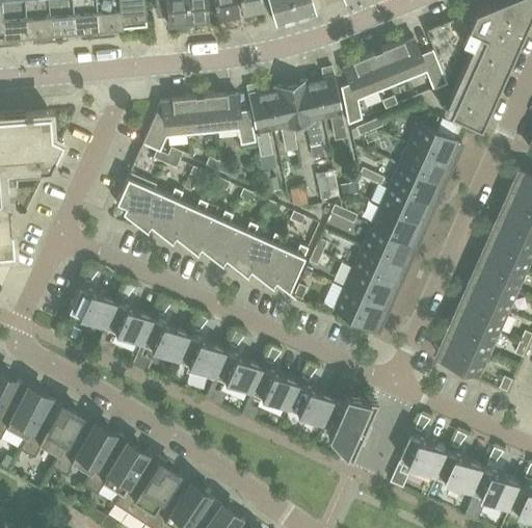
[(0,0),(3,37),(28,35),(24,0),(0,0)]
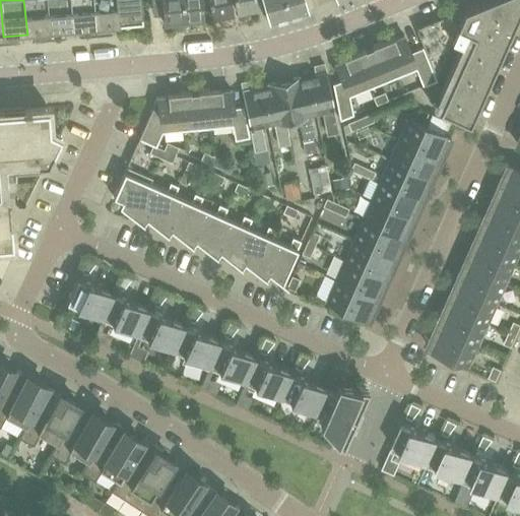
[(47,0),(23,0),(27,35),(50,33),(47,0)]
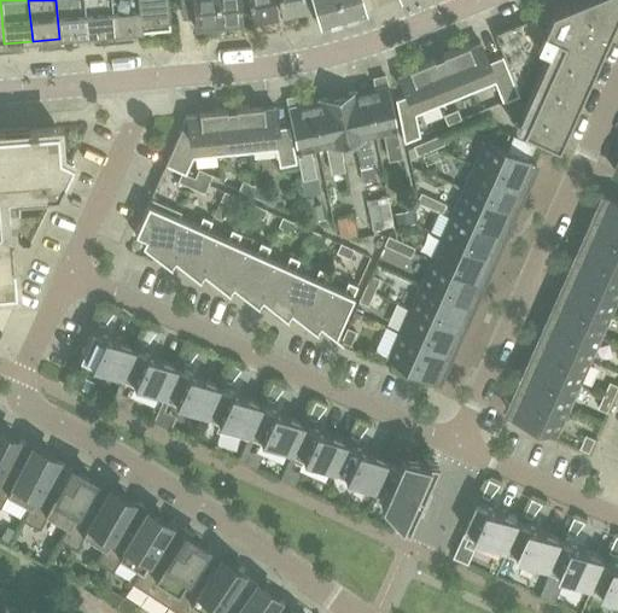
[(82,0),(56,0),(59,39),(86,36),(82,0)]
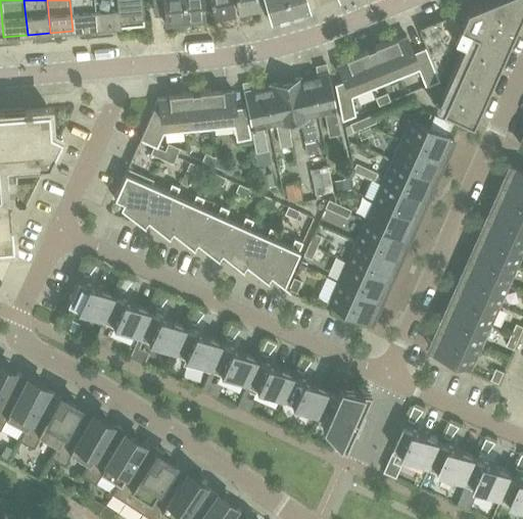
[(96,29),(93,0),(69,0),(73,31),(96,29)]
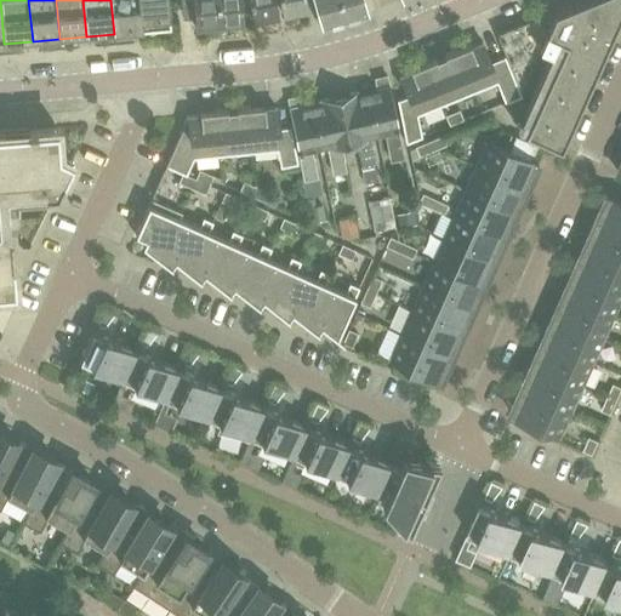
[(138,0),(110,0),(114,34),(142,32),(138,0)]
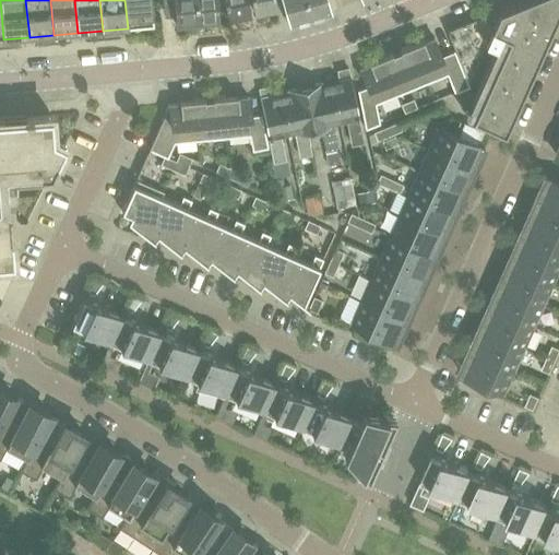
[(125,0),(128,28),(154,26),(151,0),(125,0)]
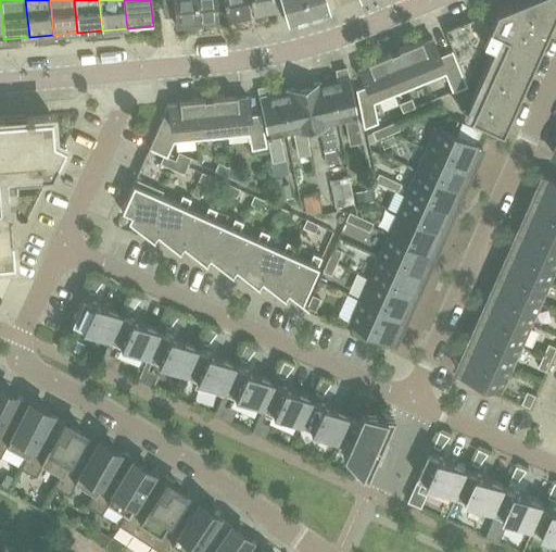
[(176,27),(197,25),(193,0),(161,0),(163,15),(174,14),(176,27)]
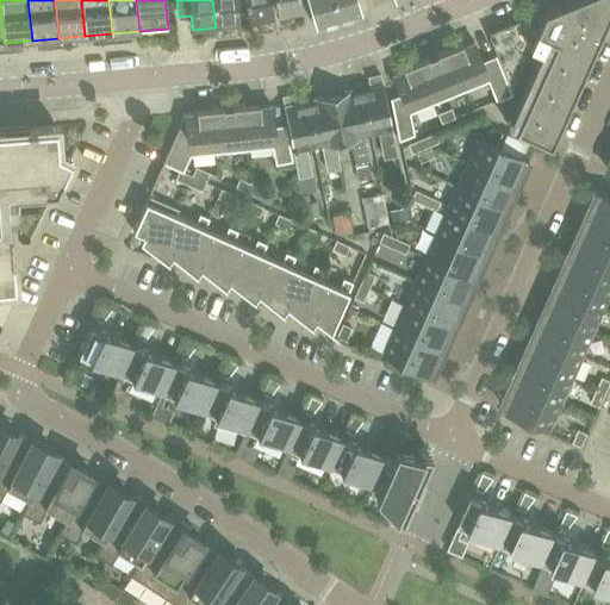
[(238,17),(248,17),(243,0),(212,0),(216,27),(240,25),(238,17)]
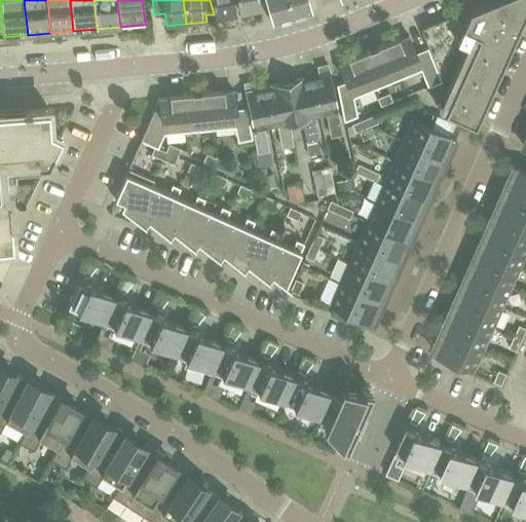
[(210,0),(214,14),(215,20),(235,15),(232,0),(210,0)]
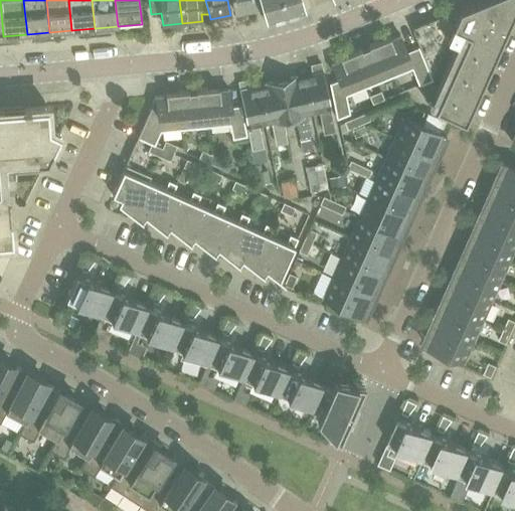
[(230,0),(233,15),(255,10),(252,0),(230,0)]
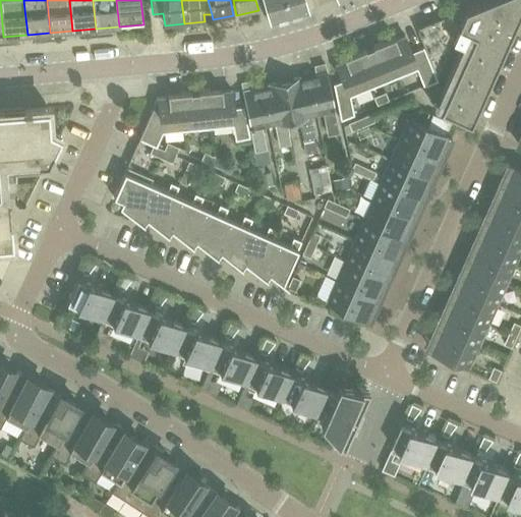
[(263,0),(271,26),(288,21),(281,0),(263,0)]
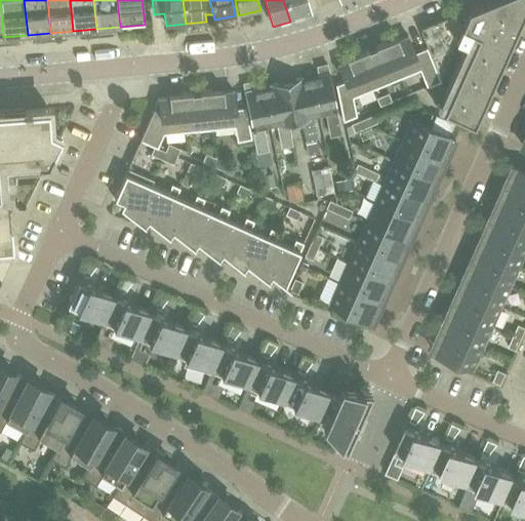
[(283,0),(290,22),(311,15),(306,0),(283,0)]
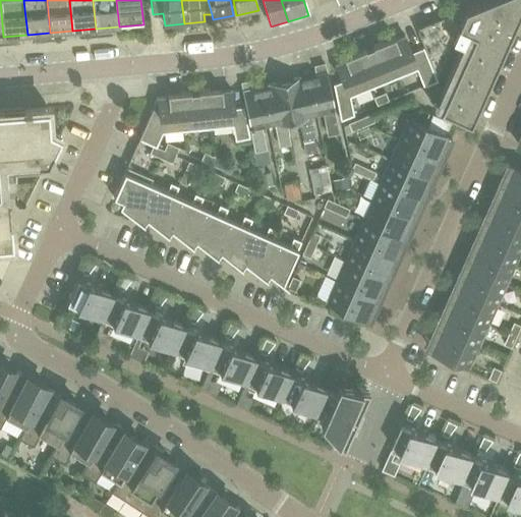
[(424,50),(423,50),(436,78),(453,42),(461,46),(437,100),(439,101),(437,106),(442,108),(441,109),(440,112),(469,125),(520,9),(520,0),(490,0),(416,31),(424,50)]
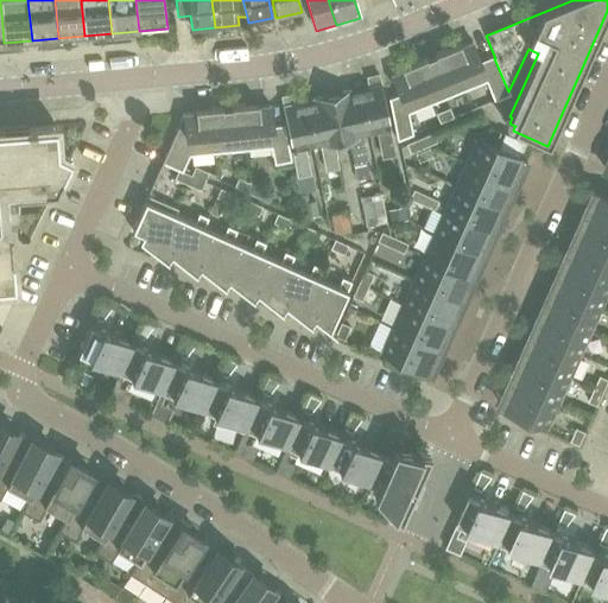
[(511,97),(508,91),(494,58),(493,58),(493,59),(480,64),(473,45),(461,50),(460,46),(447,52),(463,94),(486,84),(489,93),(494,105),(511,97)]
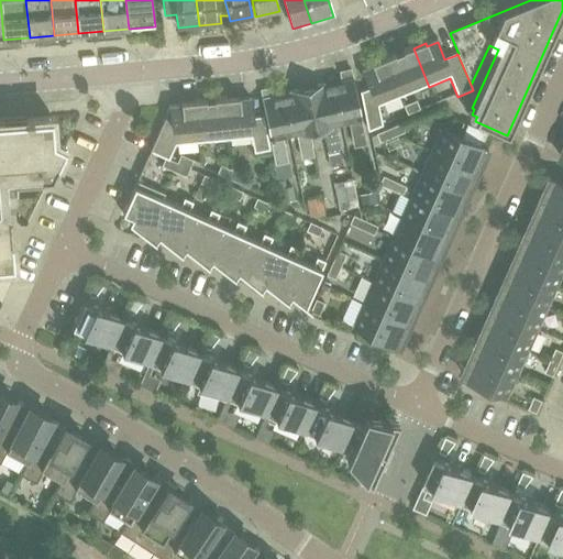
[(400,99),(429,87),(414,48),(403,53),(404,55),(396,58),(395,55),(384,59),(400,99)]
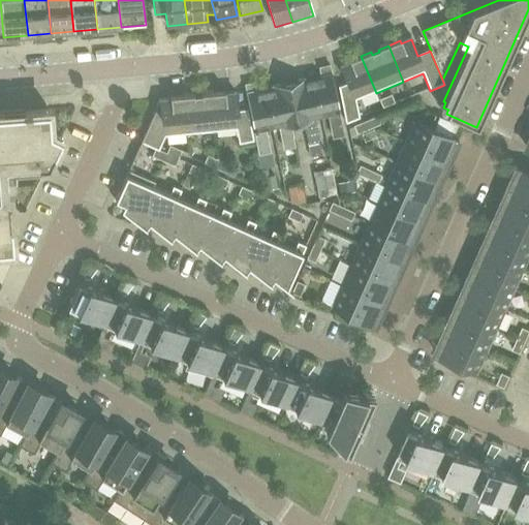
[(361,56),(360,57),(349,61),(350,64),(340,68),(347,85),(339,88),(338,88),(345,125),(360,119),(358,109),(356,109),(355,101),(376,93),(361,56)]
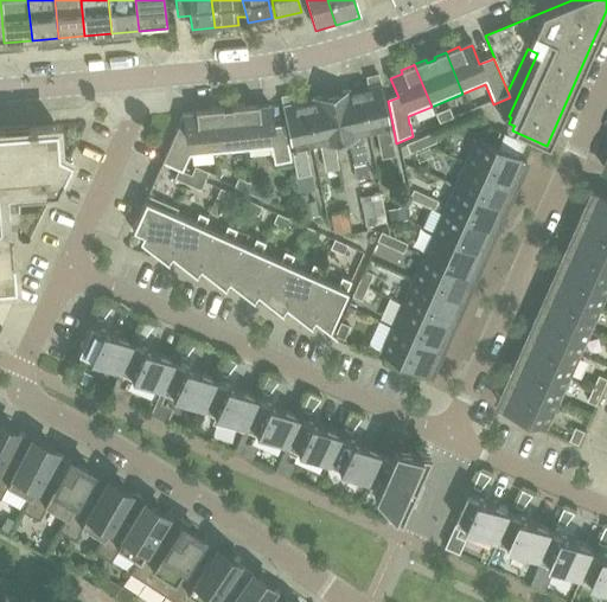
[(369,93),(358,95),(362,114),(364,114),(369,136),(377,135),(382,160),(394,158),(378,78),(372,79),(377,79),(378,84),(368,85),(369,93)]
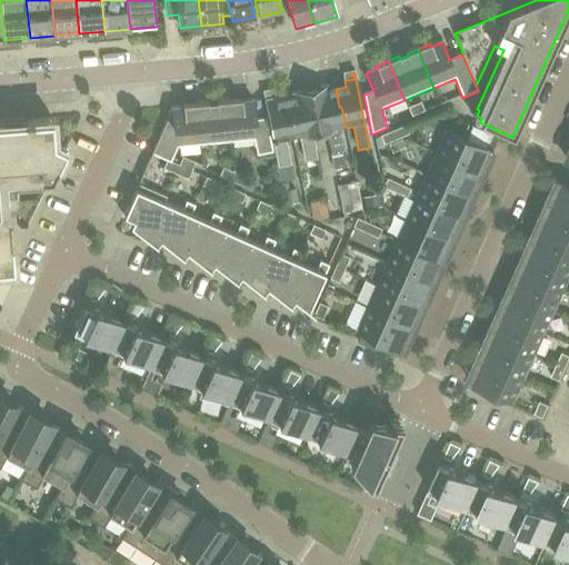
[(345,77),(345,76),(332,78),(331,78),(330,79),(328,80),(328,82),(327,85),(327,86),(327,88),(310,91),(319,134),(326,132),(328,145),(329,145),(331,156),(342,154),(338,130),(346,128),(341,107),(339,107),(336,89),(330,90),(328,88),(328,87),(328,85),(328,83),(329,82),(330,80),(331,79),(331,80),(343,77),(345,77)]
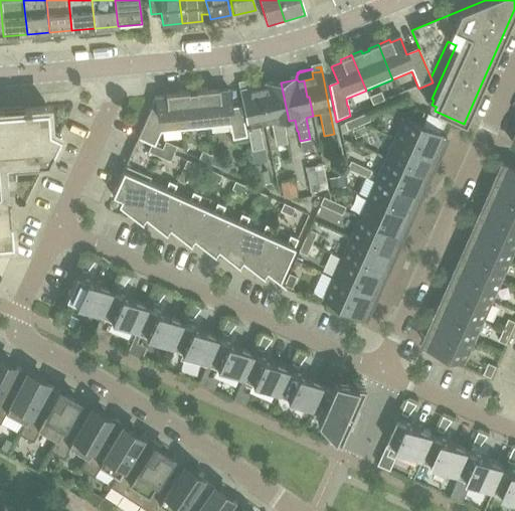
[(264,90),(261,91),(264,106),(261,106),(265,127),(272,126),(276,147),(286,145),(284,134),(285,134),(282,123),(283,123),(289,121),(281,82),(265,87),(264,90)]
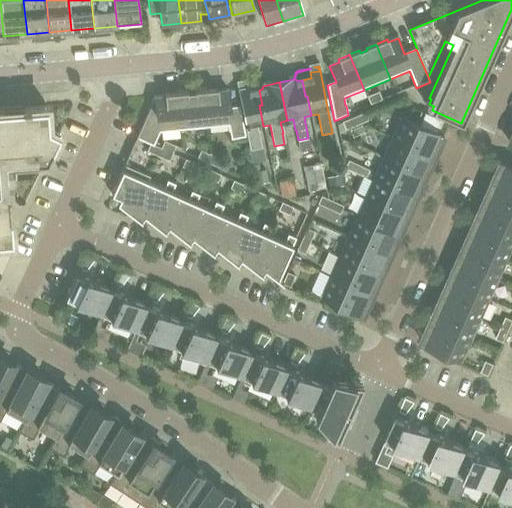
[(256,128),(263,126),(259,105),(262,105),(259,90),(249,92),(247,86),(239,88),(238,84),(242,84),(241,83),(237,84),(251,152),(261,149),(256,128)]
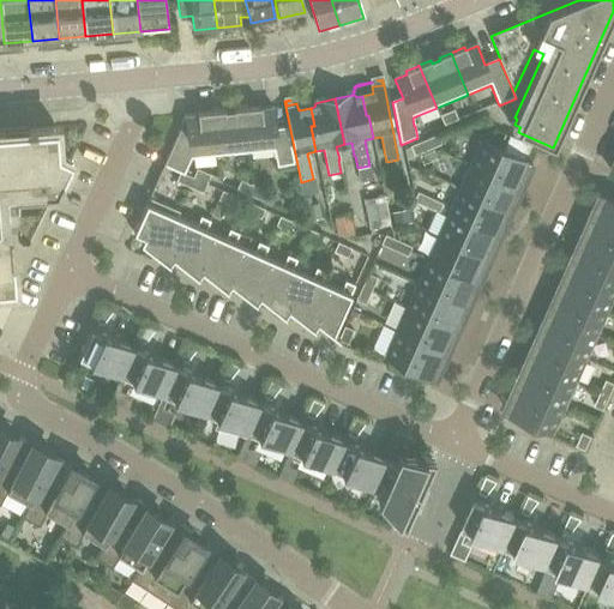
[(247,109),(247,113),(252,154),(274,152),(277,169),(294,166),(287,128),(286,128),(275,130),(274,110),(262,112),(262,108),(247,109)]
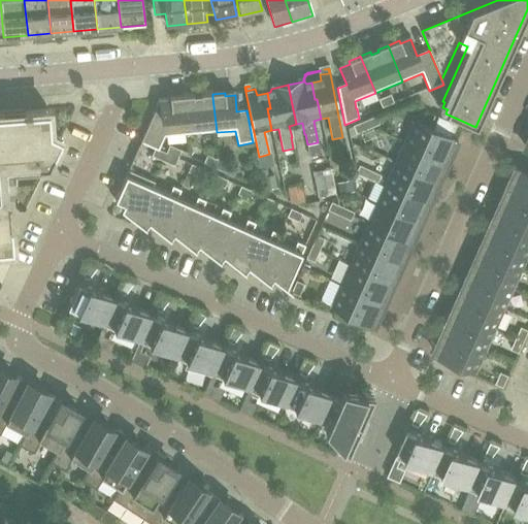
[(217,132),(212,97),(212,94),(200,95),(201,97),(194,98),(193,96),(182,97),(182,100),(185,135),(217,132)]
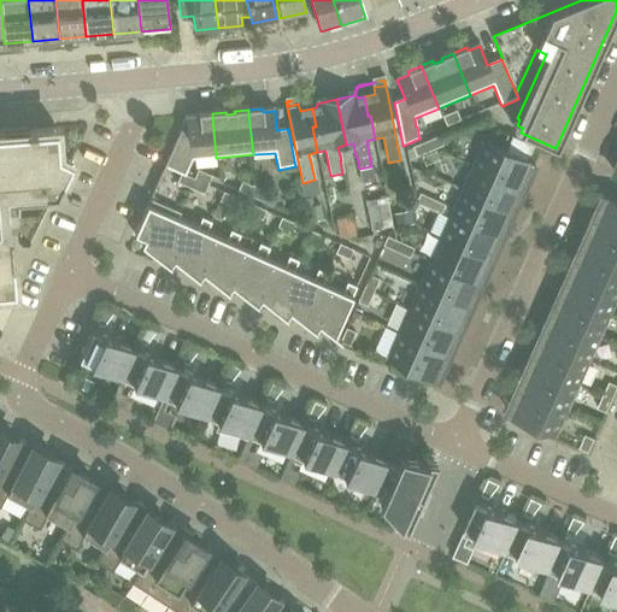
[(216,158),(212,117),(212,113),(198,115),(198,118),(186,119),(164,169),(181,176),(184,177),(193,160),(216,158)]
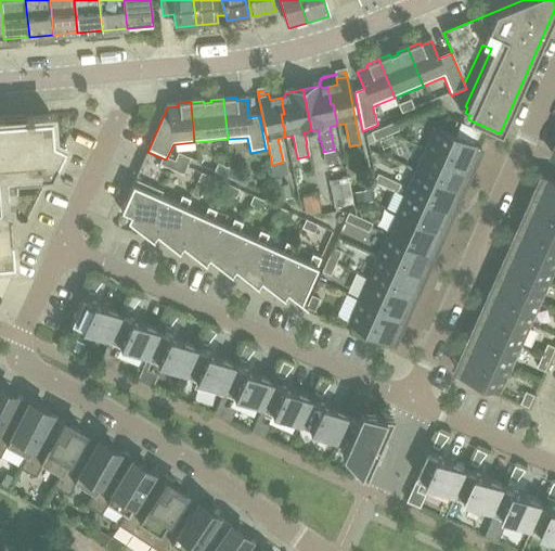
[(414,111),(411,102),(398,107),(401,115),(414,111)]
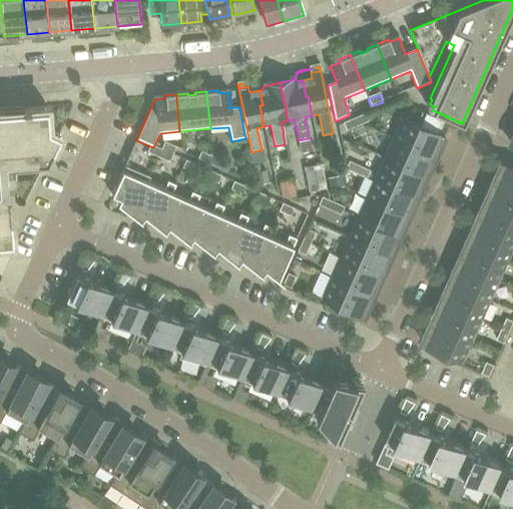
[(24,108),(0,110),(0,243),(12,243),(7,176),(41,174),(59,135),(48,129),(47,108),(24,110),(24,108)]
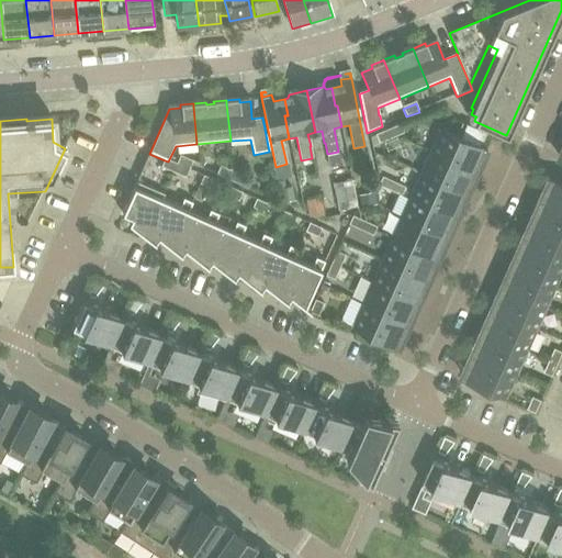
[(467,125),(460,140),(440,131),(430,154),(470,171),(480,151),(481,149),(480,148),(486,135),(467,125)]
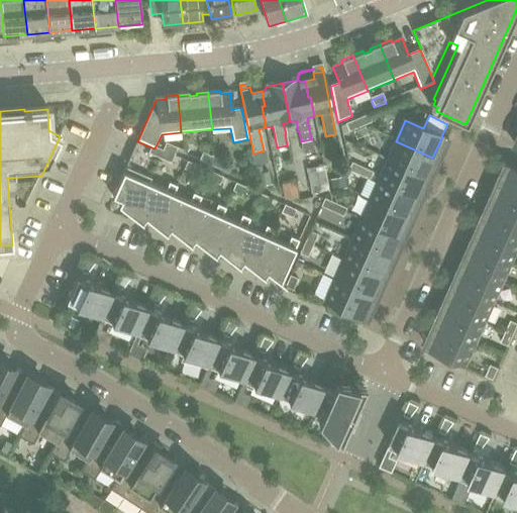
[(357,121),(360,128),(372,124),(369,116),(357,121)]
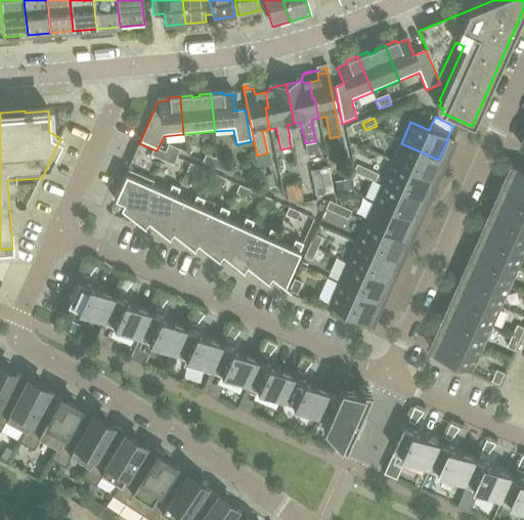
[(365,130),(362,123),(350,127),(353,135),(365,130)]
